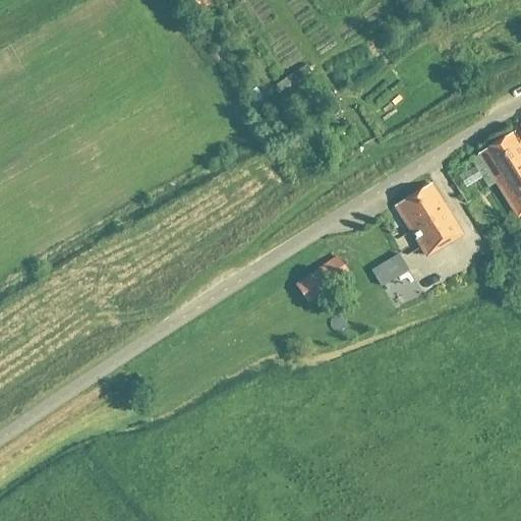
[(306,65),(285,79),(290,87),(310,72),(306,65)]
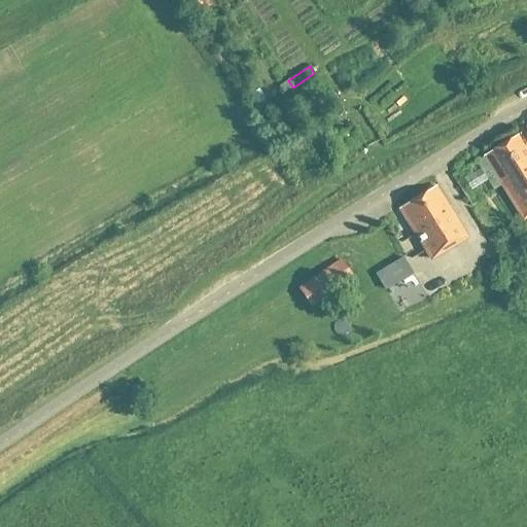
[(258,90),(251,94),(261,108),(269,104),(258,90)]
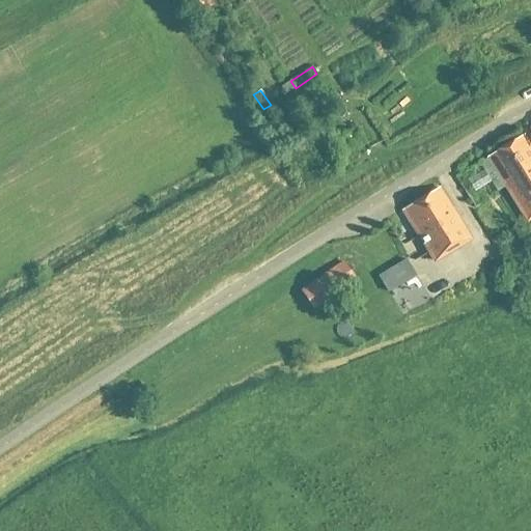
[(530,219),(530,148),(523,136),(487,158),(527,222),(530,219)]
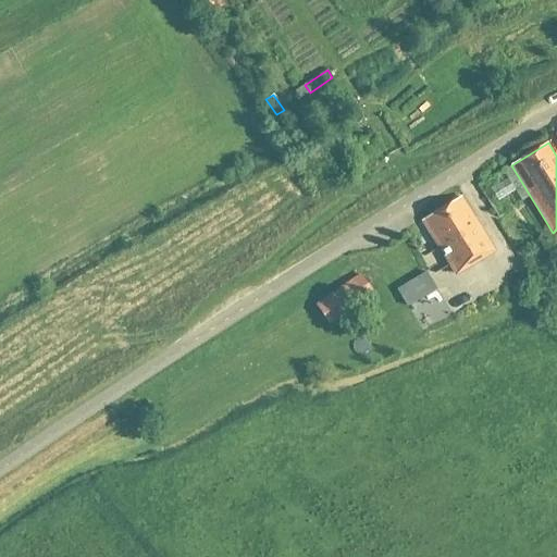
[(493,252),(459,198),(422,221),(456,275),(493,252)]
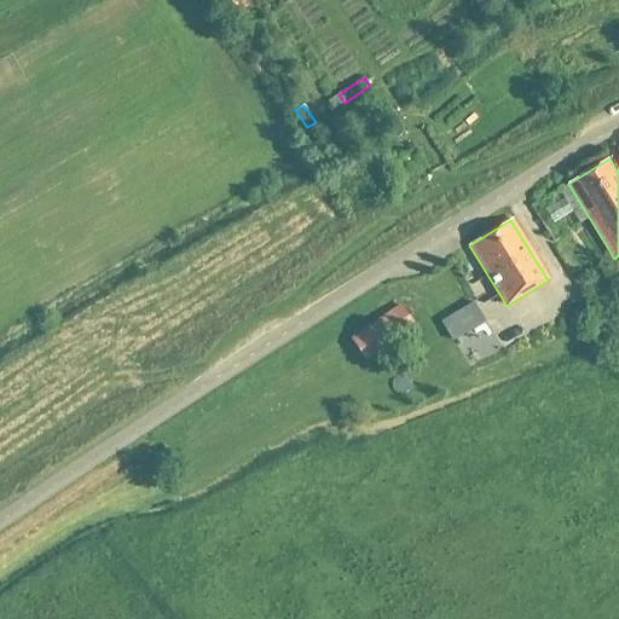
[(453,341),(484,323),(472,304),(441,322),(453,341)]
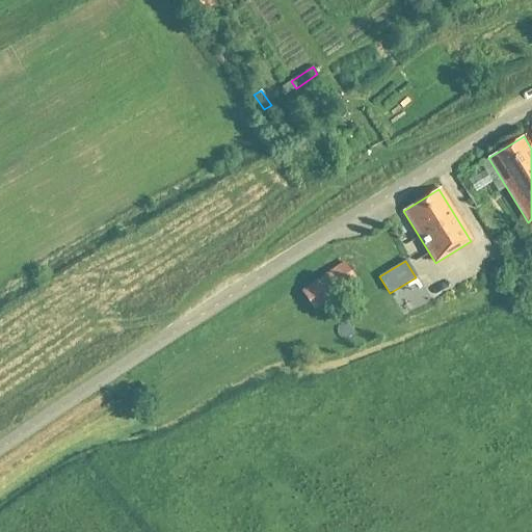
[(314,310),(356,281),(344,264),(302,293),(314,310)]
